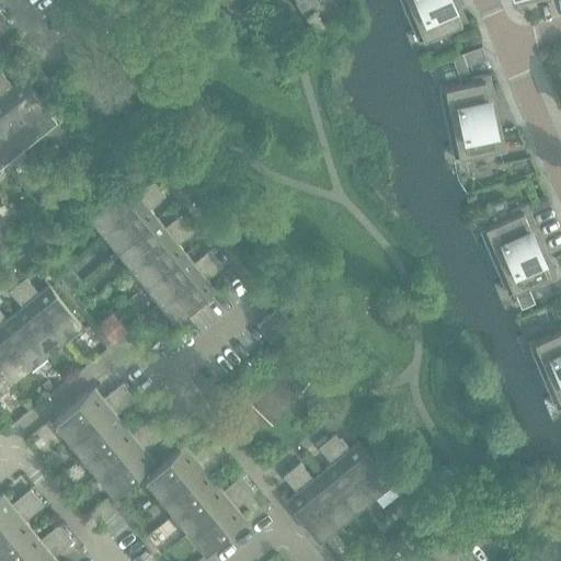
[(295,0),(301,13),(317,6),(313,0),(295,0)]
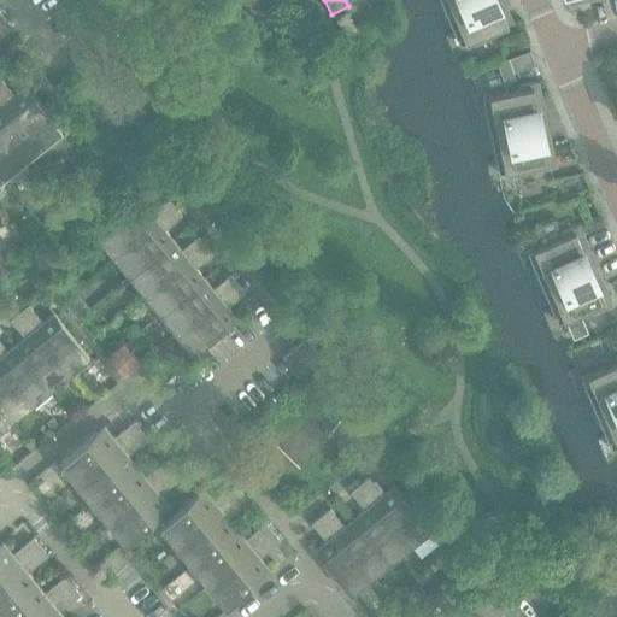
[(440,0),(445,10),(468,0),(440,0)]
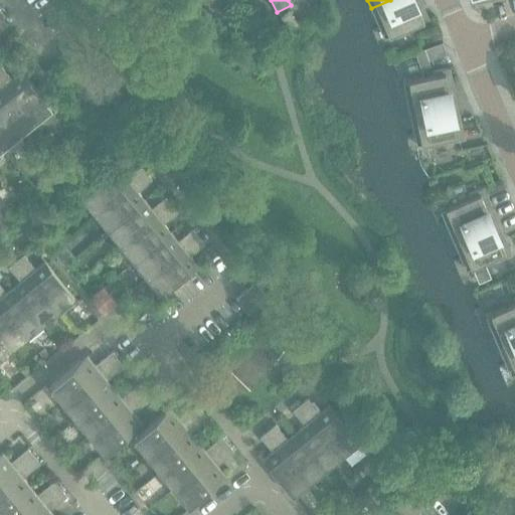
[(416,3),(421,1),(420,0),(390,0),(371,8),(384,38),(424,21),(423,21),(428,19),(423,6),(418,8),(416,3)]
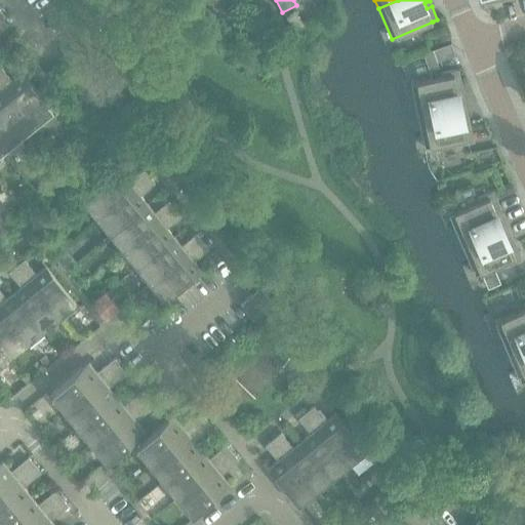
[(305,24),(295,12),(288,17),(297,30),(305,24)]
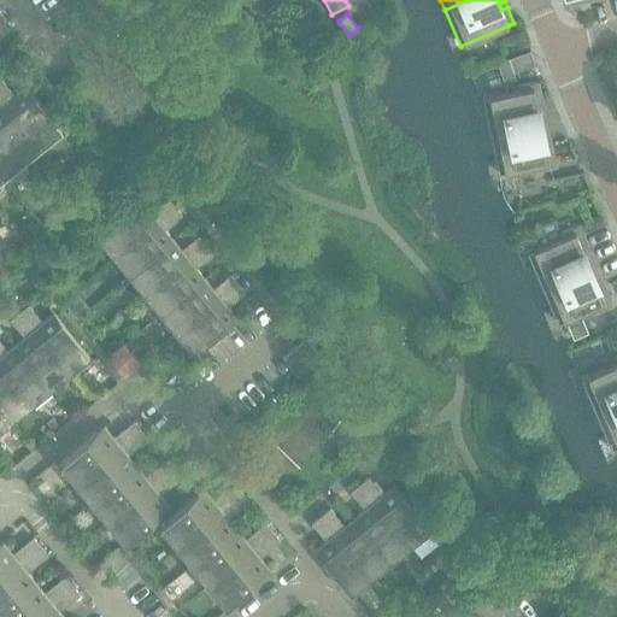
[(0,53),(0,36),(12,27),(5,18),(0,22),(0,57),(1,56),(0,53)]
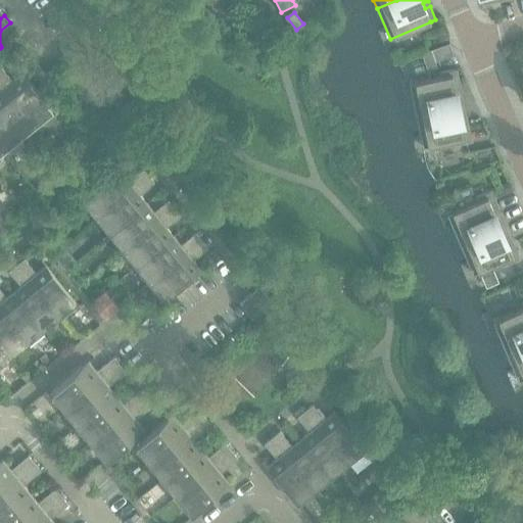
[(430,50),(421,53),(426,69),(435,66),(430,50)]
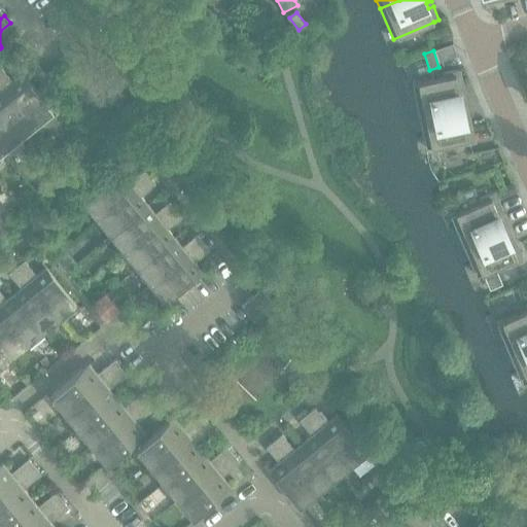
[(23,75),(13,82),(1,68),(0,68),(0,81),(36,127),(54,112),(23,75)]
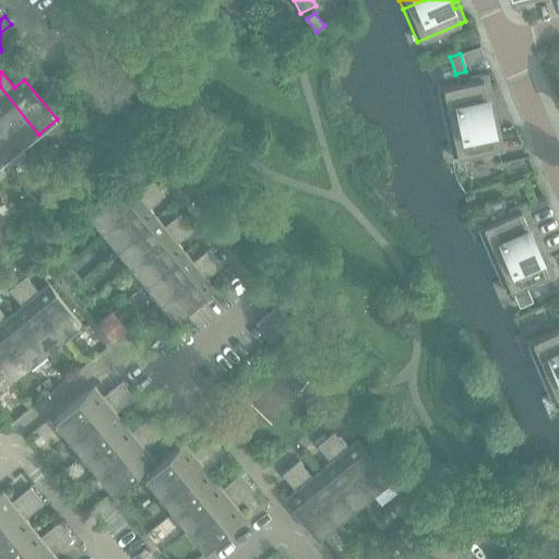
[(486,93),(491,92),(488,73),(470,78),(471,81),(437,88),(444,123),(496,113),(494,98),(487,99),(486,93)]
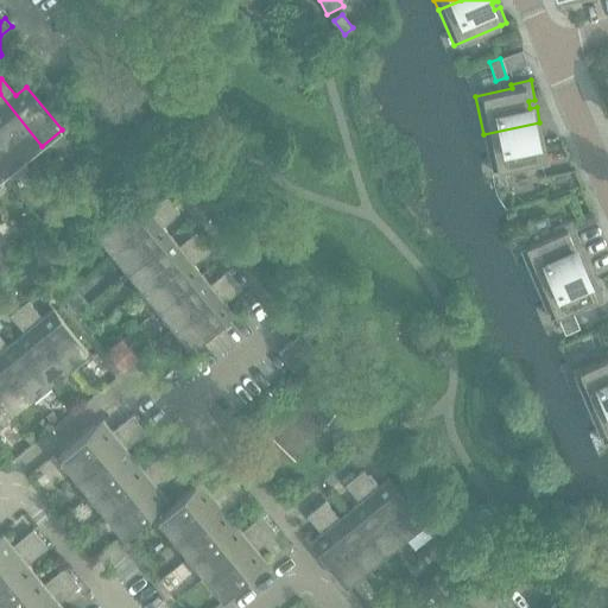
[(0,133),(23,162),(42,146),(0,94),(0,133)]
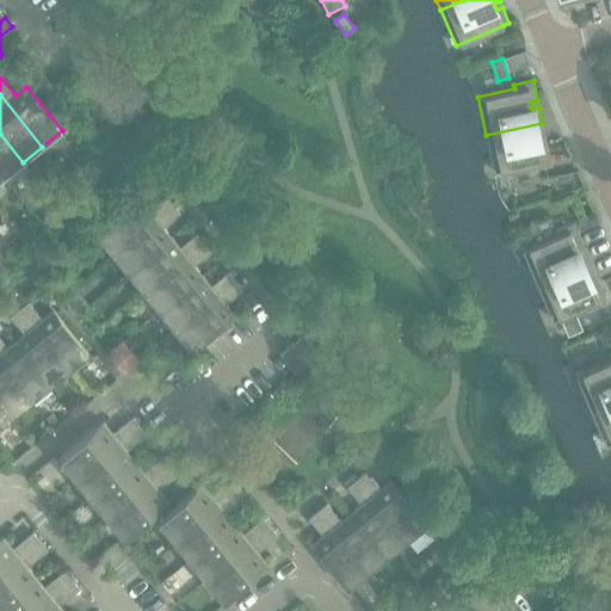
[(539,140),(545,139),(542,123),(486,135),(494,172),(530,165),(531,170),(551,165),(547,144),(541,146),(539,140)]
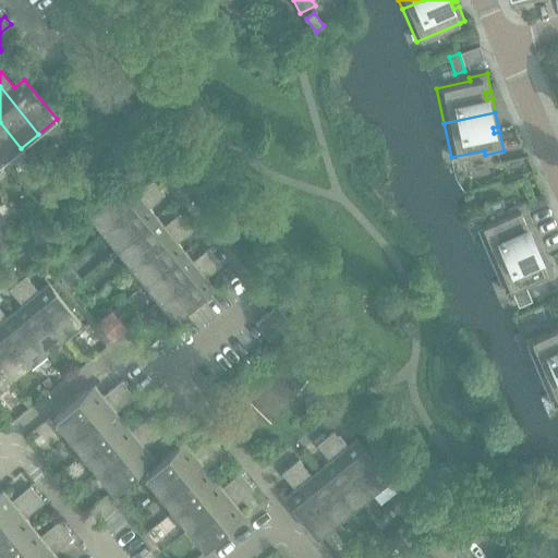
[(0,122),(0,158),(3,162),(21,148),(0,122)]
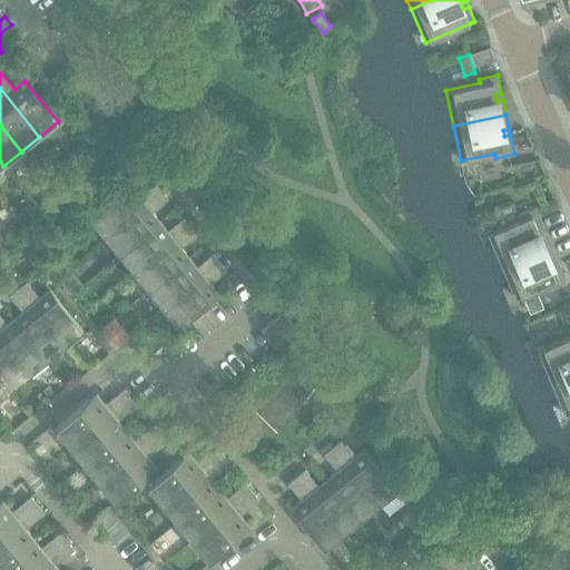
[(107,236),(163,190),(156,183),(139,195),(131,185),(91,216),(107,236)]
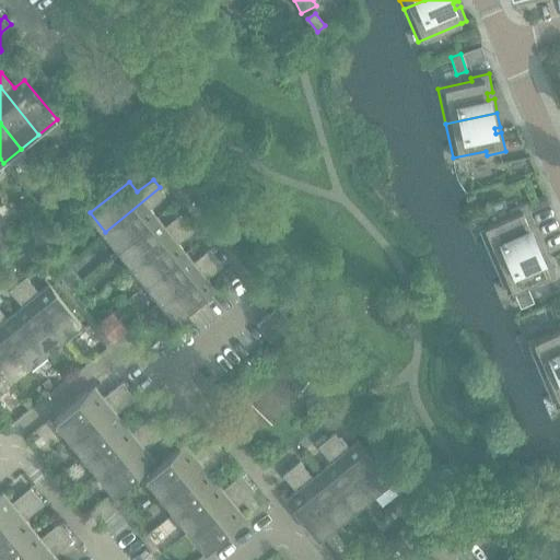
[(150,208),(165,195),(160,187),(105,232),(119,249),(159,218),(150,208)]
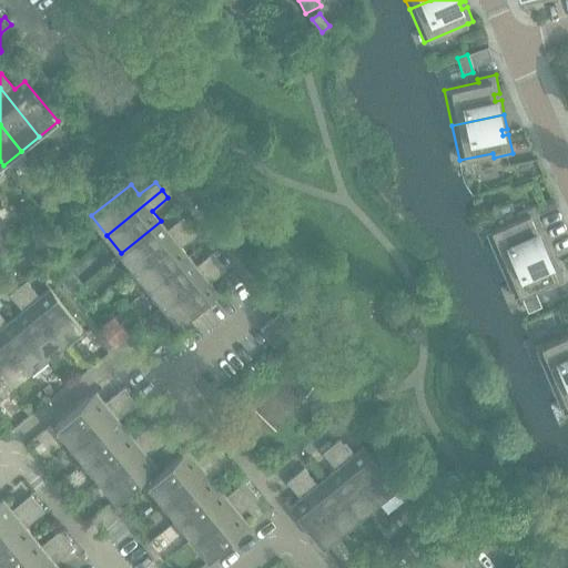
[(551,196),(539,202),(544,211),(556,205),(551,196)]
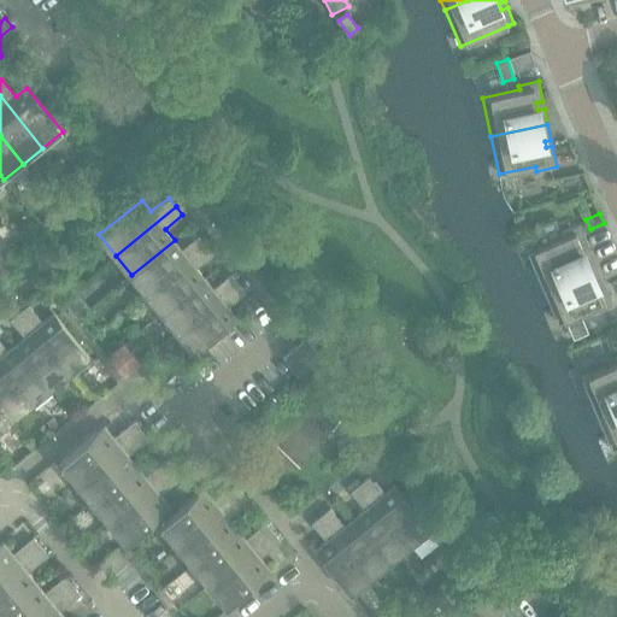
[(582,246),(587,244),(579,224),(560,233),(562,236),(527,252),(542,288),(597,265),(591,250),(585,252),(582,246)]
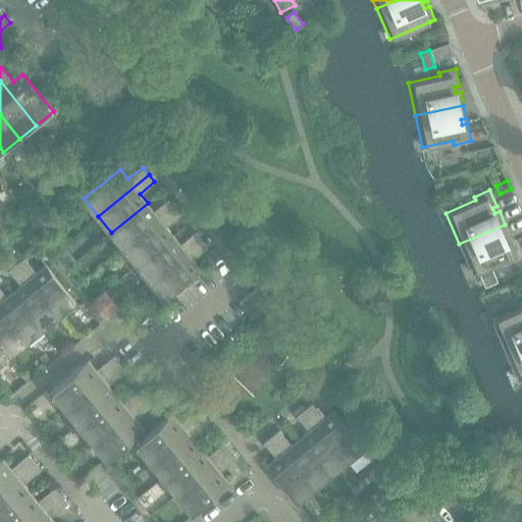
[(124,249),(175,208),(169,200),(154,211),(148,203),(111,232),(124,249)]
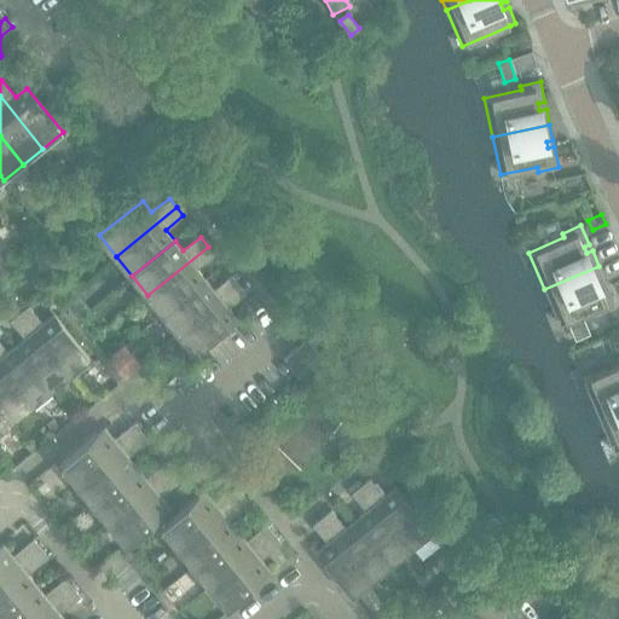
[(197,268),(214,254),(208,247),(148,295),(163,314),(207,279),(197,268)]
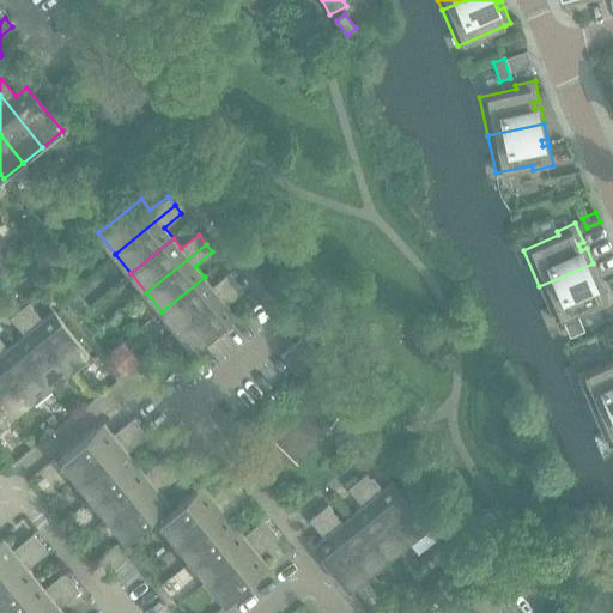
[(593,280),(599,278),(593,263),(539,286),(554,321),(589,307),(590,311),(610,303),(601,284),(595,286),(593,280)]
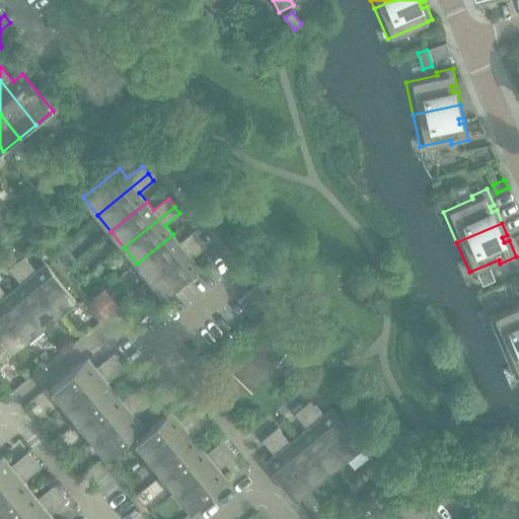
[(150,280),(201,239),(196,232),(181,244),(173,234),(137,264),(131,269),(144,283),(149,279),(150,280)]
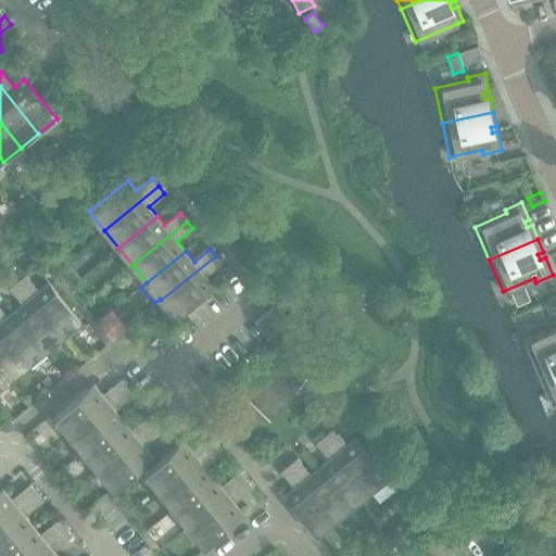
[(206,277),(223,265),(215,256),(161,300),(176,318),(215,287),(206,277)]
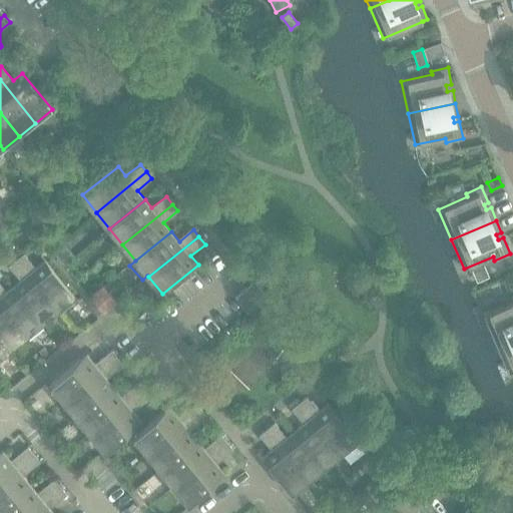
[(45,261),(36,269),(24,253),(17,261),(58,310),(74,297),(45,261)]
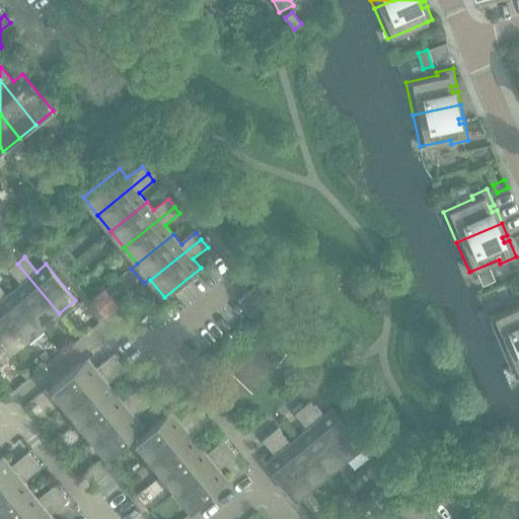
[(42,327),(59,313),(17,264),(10,269),(22,283),(12,291),(42,327)]
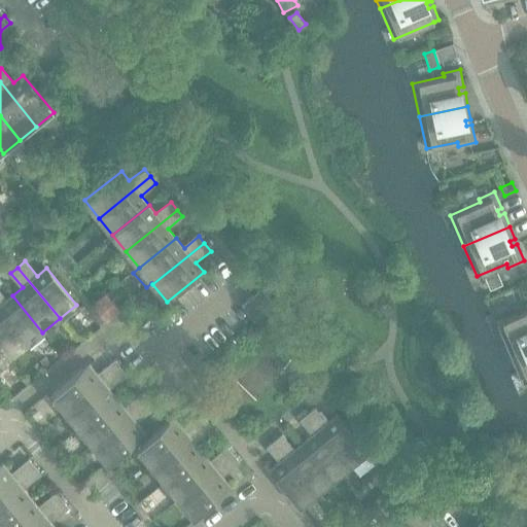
[(255,320),(275,305),(261,289),(243,305),(255,320)]
